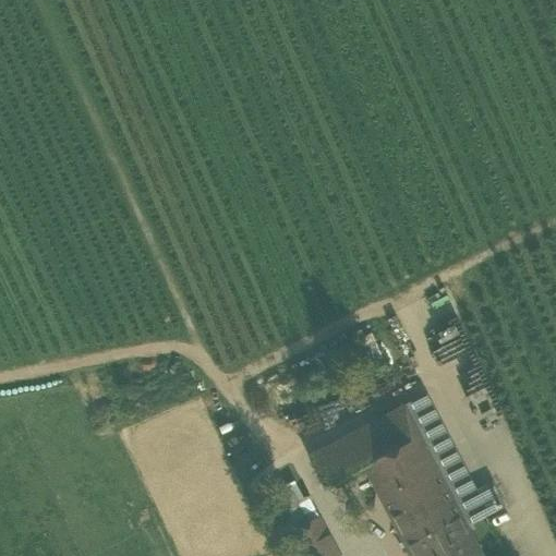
[(421,435),(450,492),(474,480),(428,393),(405,405),(421,435)]
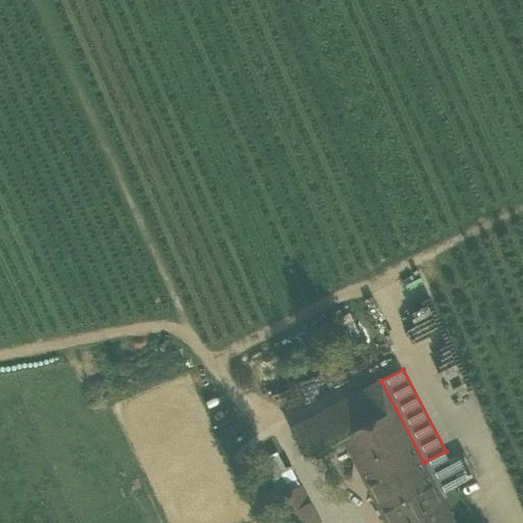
[(308,457),(346,438),(345,437),(396,409),(380,380),(292,428),(308,457)]
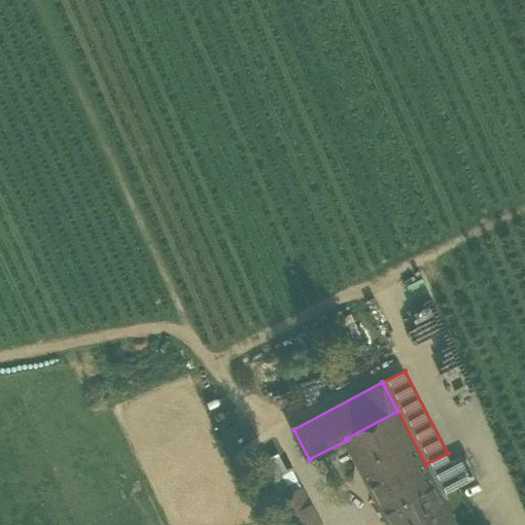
[(425,464),(397,411),(346,439),(347,440),(386,514),(436,487),(425,464)]
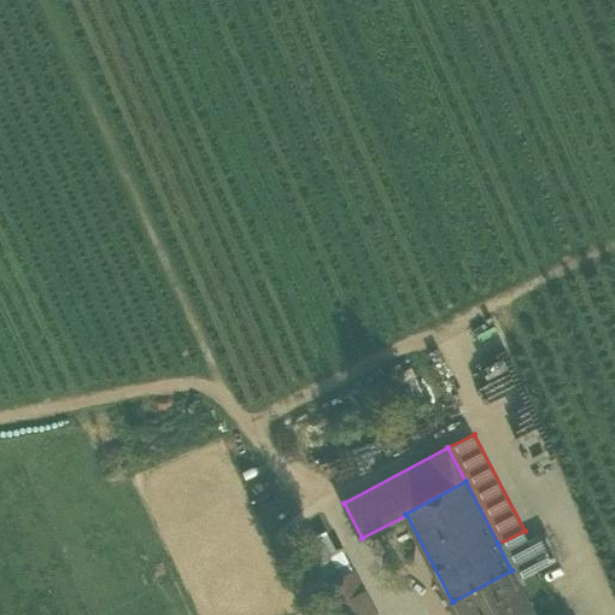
[(304,543),(314,562),(337,550),(327,531),(304,543)]
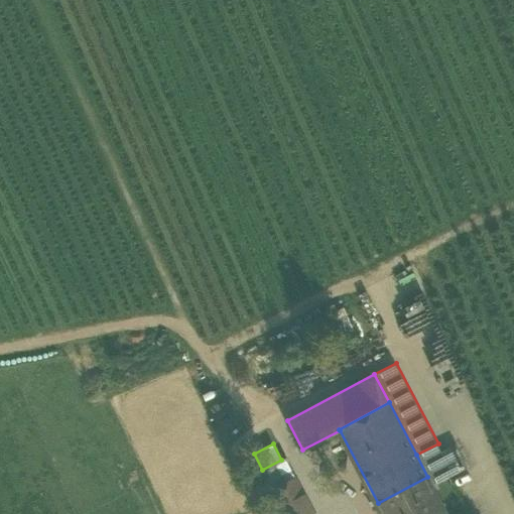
[(444,457),(438,443),(416,455),(427,477),(431,485),(468,467),(459,448),(444,457)]
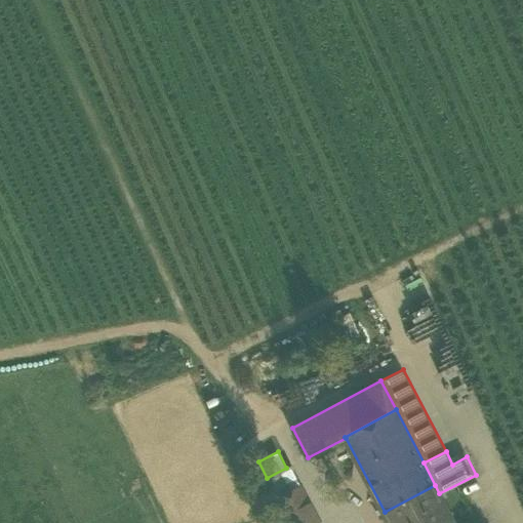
[(267,478),(290,522),(320,522),(290,465),(286,468),(267,478)]
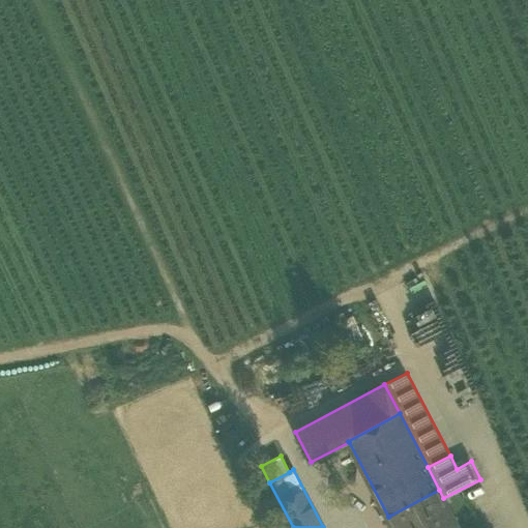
[(388,517),(393,527),(450,527),(458,525),(443,498),(439,490),(388,517)]
